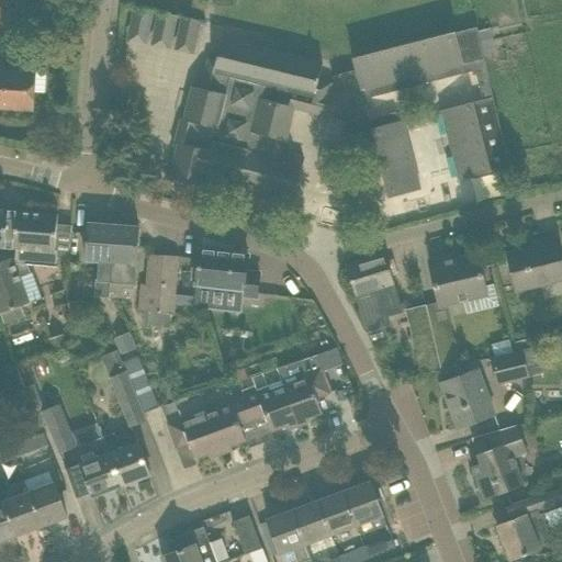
[(126,54),(153,57),(154,46),(194,52),(199,13),(132,6),(126,54)]
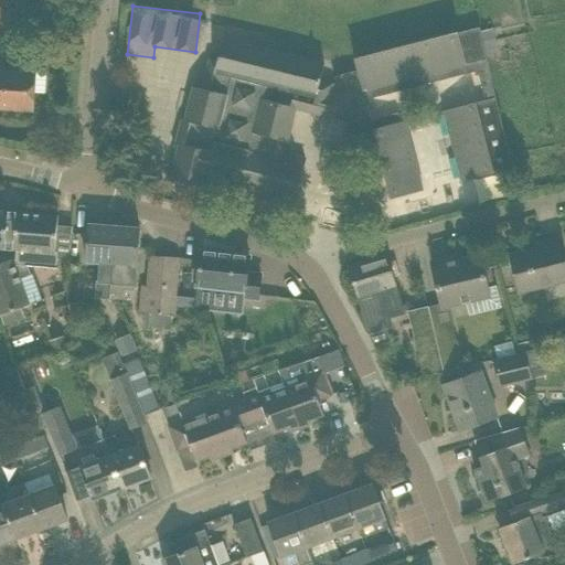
[(320,80),(324,64),(223,39),(214,72),(206,71),(202,88),(193,86),(184,121),(185,121),(183,131),(179,130),(176,144),(179,145),(170,178),(205,187),(208,179),(295,200),(305,159),(277,152),(280,140),(287,142),(296,109),(347,121),(362,181),(384,176),(390,199),(423,191),(404,120),(400,121),(397,113),(371,119),(366,103),(371,102),(373,97),(475,72),(478,74),(486,100),(444,110),(461,180),(493,172),(493,170),(511,166),(479,27),(458,32),(457,32),(353,59),(356,71),(333,76),(336,84),(333,84),(333,83),(320,80)]
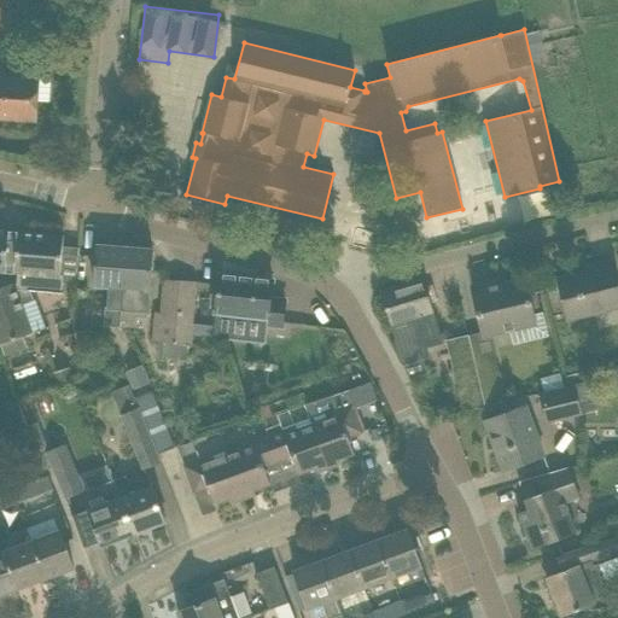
[(0,118),(38,121),(39,101),(50,103),(52,70),(21,68),(19,77),(0,75),(0,118)]
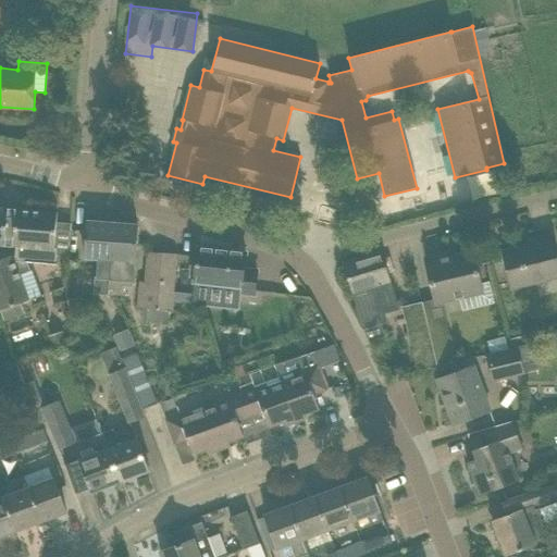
[(0,245),(15,247),(14,256),(13,256),(13,255),(0,259),(0,310),(29,300),(15,261),(54,264),(57,248),(53,248),(57,213),(0,209),(0,245)]
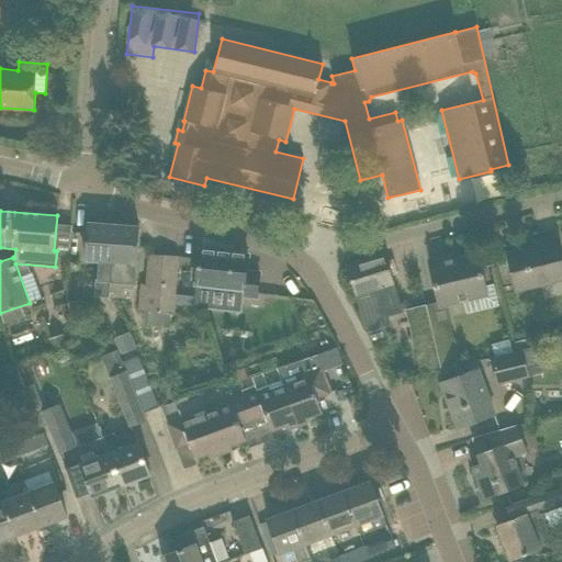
[(93,296),(111,298),(109,290),(114,225),(88,223),(86,261),(99,262),(97,279),(96,279),(93,296)]
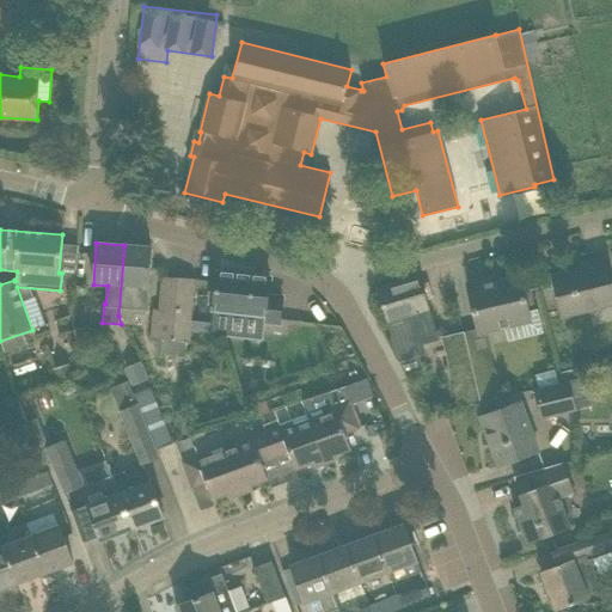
[(118,316),(121,324),(135,324),(136,308),(146,310),(151,248),(124,245),(118,316)]
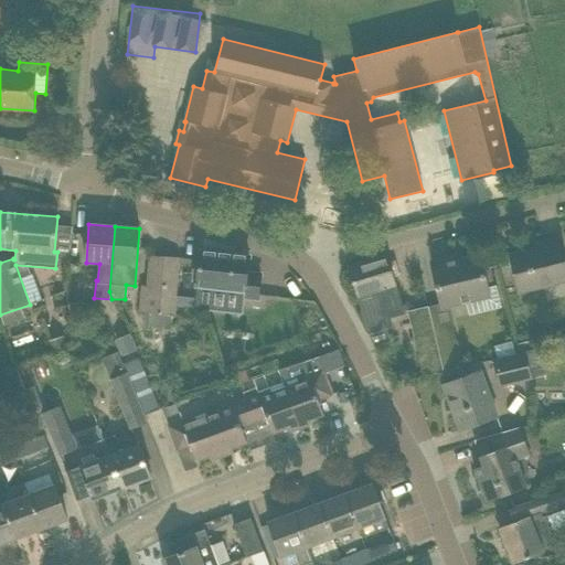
[(510,255),(520,294),(564,281),(564,263),(560,238),(539,244),(540,247),(510,255)]
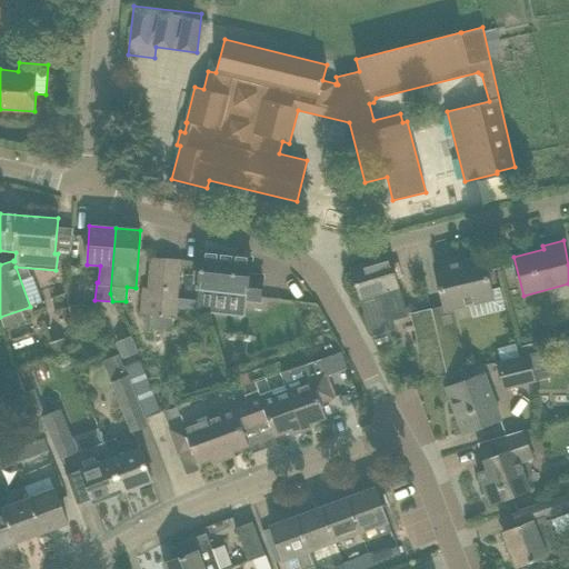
[(230,292),(229,298),(260,301),(262,276),(249,275),(251,258),(201,252),(198,289),(230,292)]
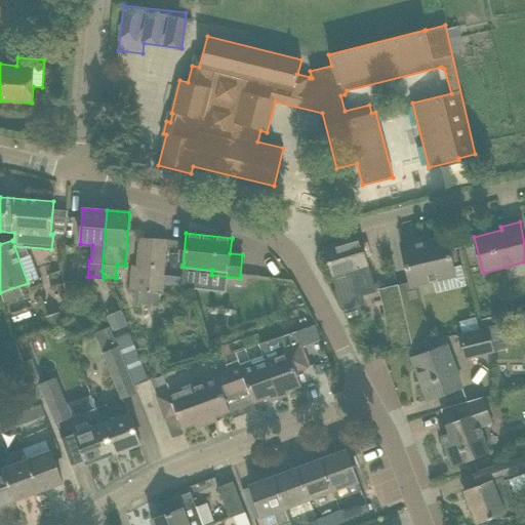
[(323,248),(342,310),(364,304),(362,296),(376,292),(359,237),(323,248)]
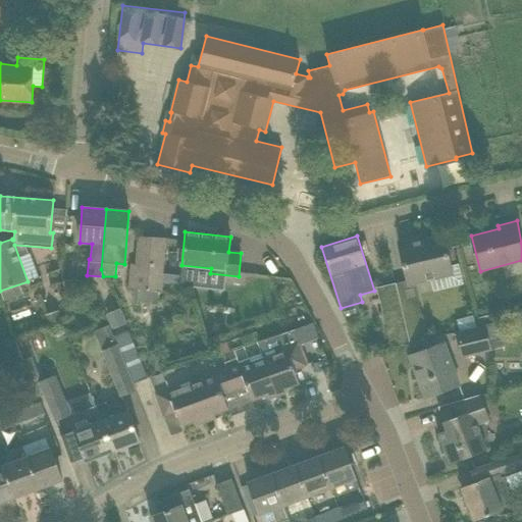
[(414,239),(399,242),(403,262),(408,280),(409,284),(453,273),(448,255),(444,236),(422,241),(422,240),(415,242),(414,239)]
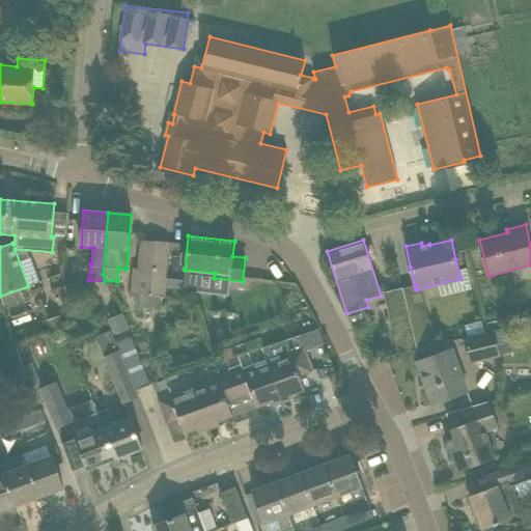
[(138,273),(132,273),(130,294),(164,297),(167,243),(141,241),(138,273)]
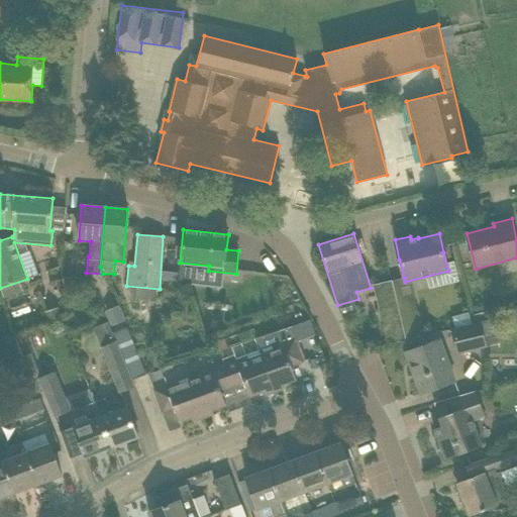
[(396,300),(391,281),(373,285),(386,344),(405,339),(396,300)]
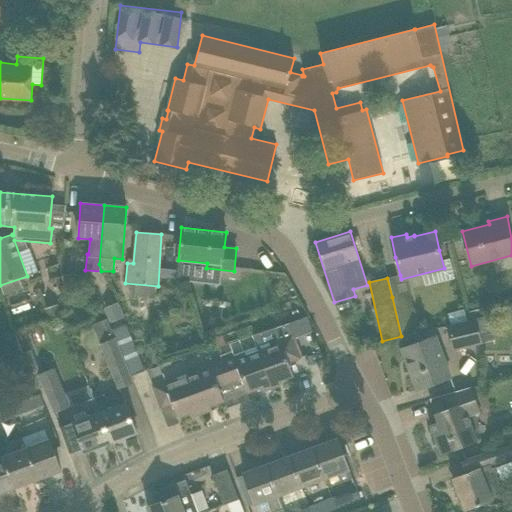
[(405,293),(392,297),(401,336),(421,332),(414,308),(409,310),(405,293)]
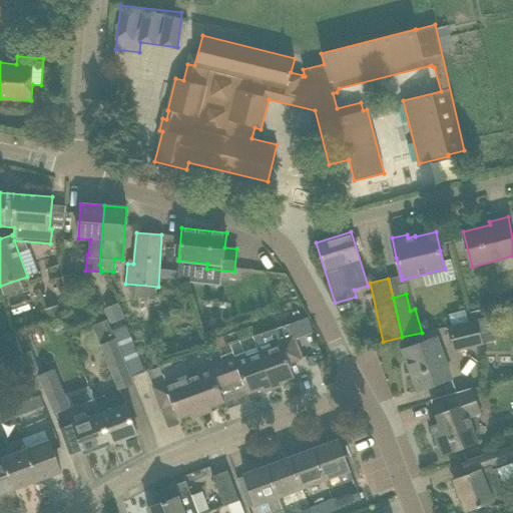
[(45,310),(49,320),(61,316),(57,305),(45,310)]
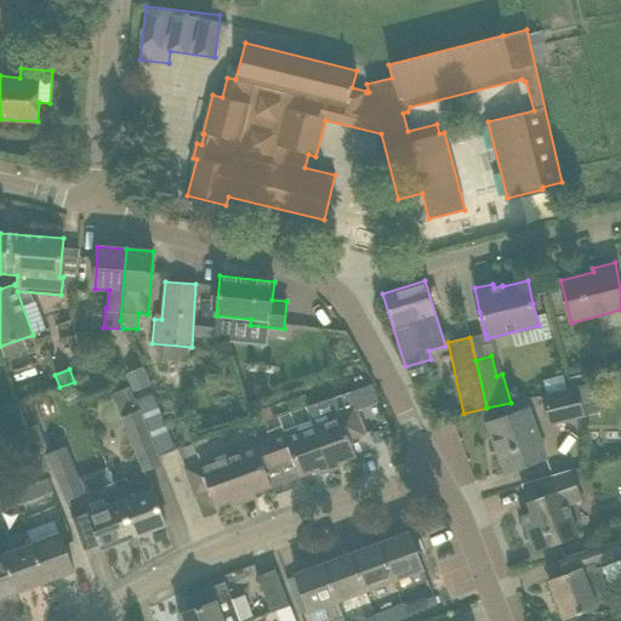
[(604,411),(598,381),(540,396),(546,426),(604,411)]
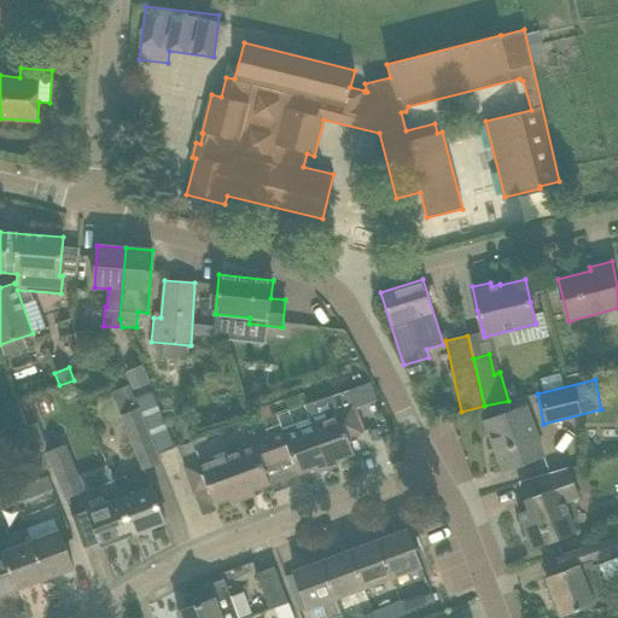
[(134,398),(138,407),(157,453),(174,445),(152,392),(134,398)]
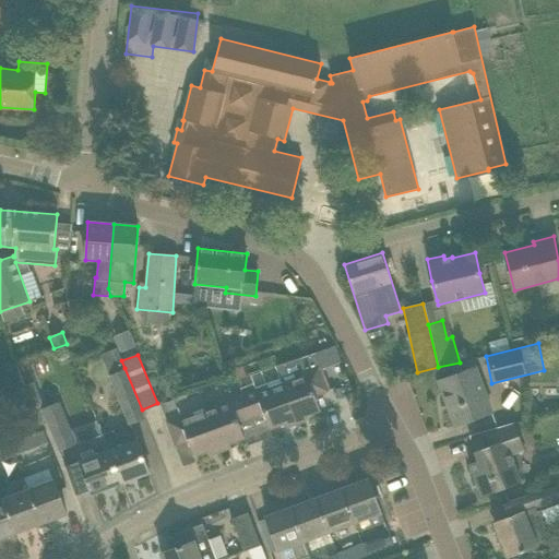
[(294,378),(281,383),(296,424),(307,419),(305,416),(320,411),(314,395),(328,391),(319,366),(293,376),(294,378)]
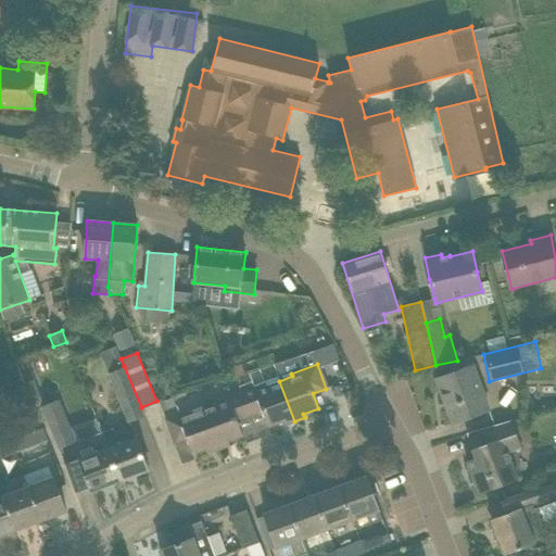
[(437,379),(453,424),(490,409),(474,365),(437,379)]
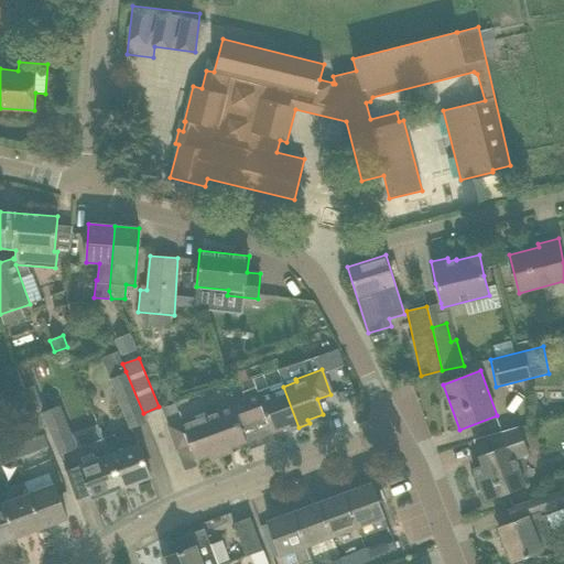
[(143,413),(126,371),(109,379),(130,429),(147,422),(143,413)]
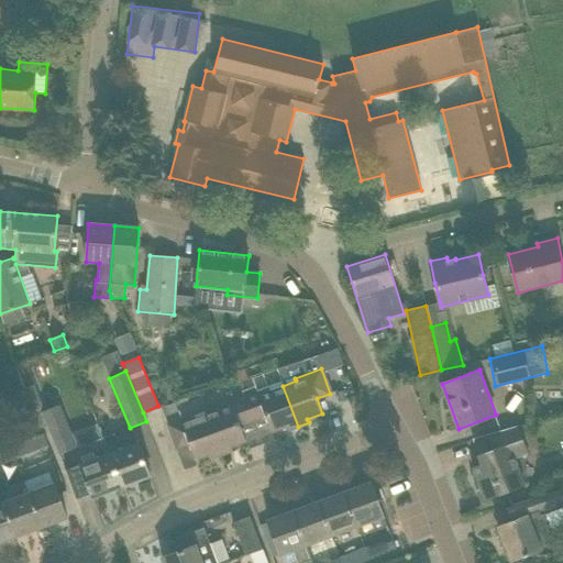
[(23,388),(39,429),(47,426),(58,454),(76,448),(58,405),(44,410),(35,385),(23,388)]
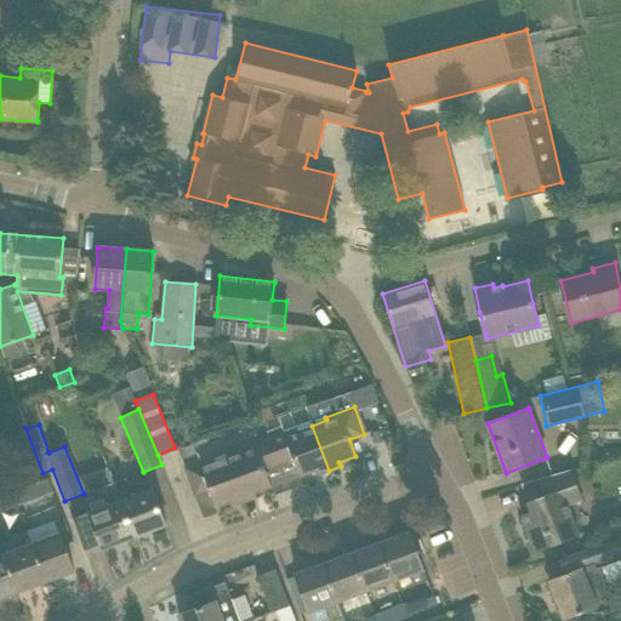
[(296,426),(268,437),(279,465),(294,460),(300,477),(315,471),(318,474),(329,471),(312,426),(297,431),(296,426)]
